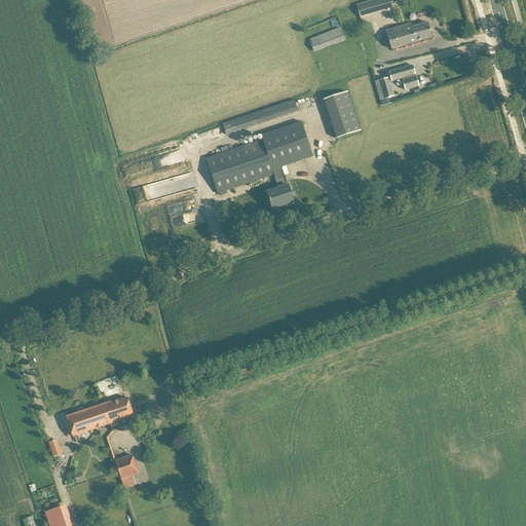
[(383,0),(386,9),(393,7),(391,0),(383,0)]
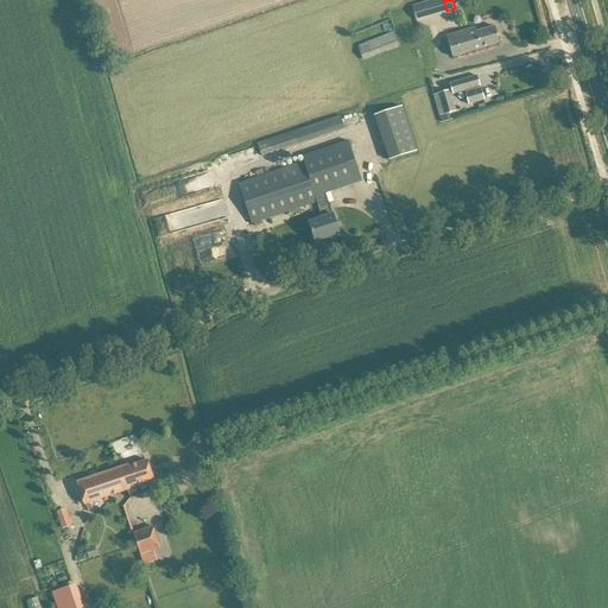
[(453,57),(488,46),(500,43),(495,26),(477,32),(476,27),(447,37),(453,57)]
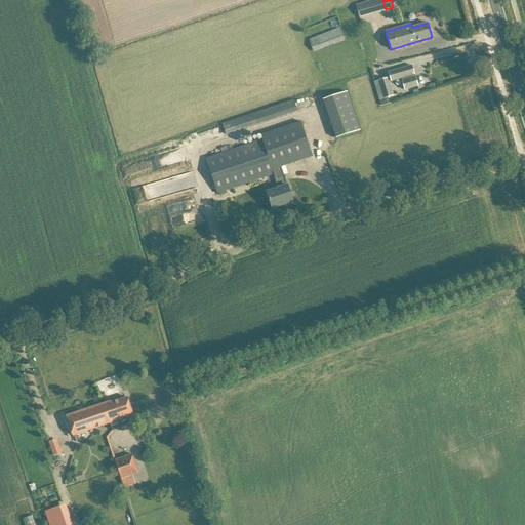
[(340,28),(309,40),(314,52),(346,40),(340,28)]
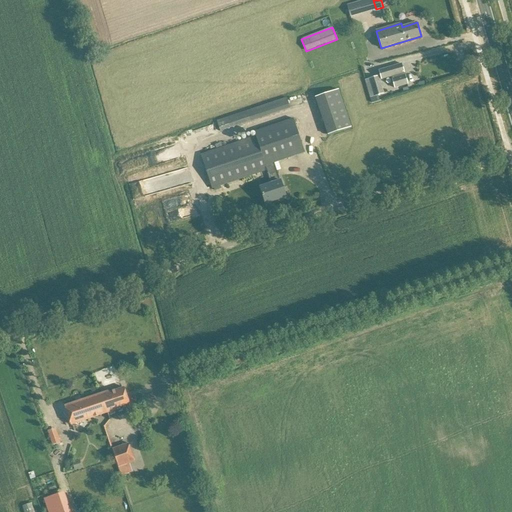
[(395,88),(398,87),(408,84),(402,64),(379,70),(382,79),(391,76),(395,88)]
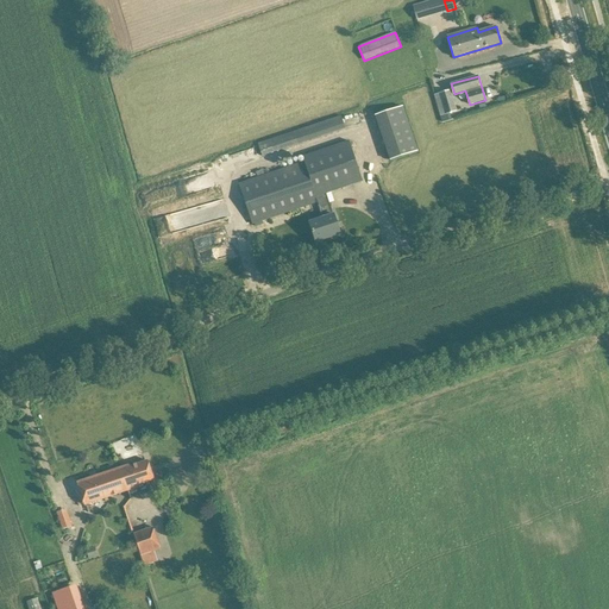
[(434,95),(440,117),(457,112),(451,92),(434,95)]
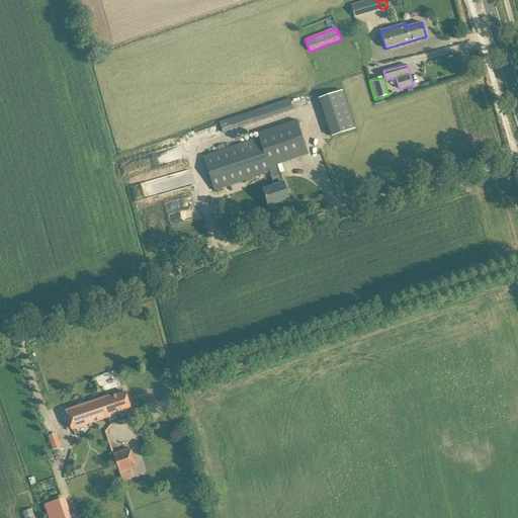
[(337,113),(349,109),(342,90),(320,98),(326,117),(337,113)]
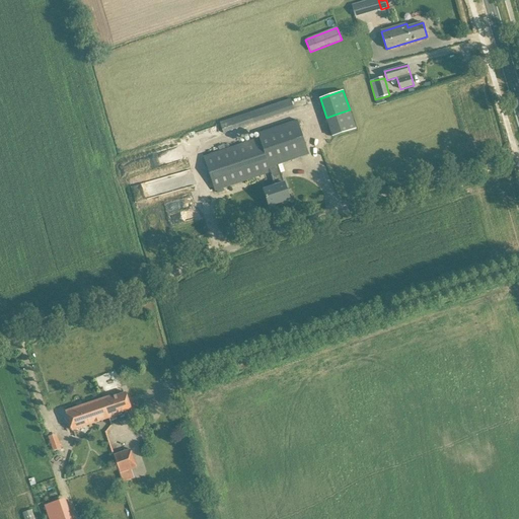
[(309,155),(306,145),(298,121),(257,134),(260,138),(204,157),(212,181),(215,191),(225,188),(229,187),(271,172),(280,169),(278,165),(309,155)]
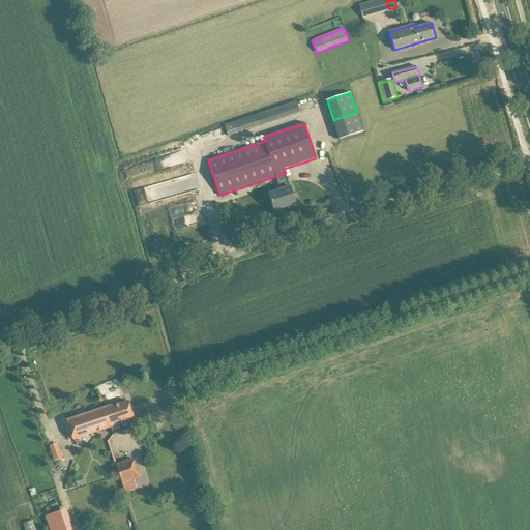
[(281,190),(269,195),(275,210),(296,204),(288,178),(286,173),(276,176),(281,190)]
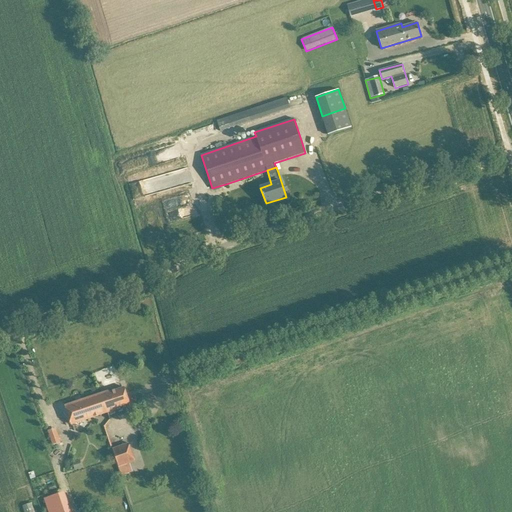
[(166,208),(171,208),(171,204),(175,204),(175,200),(165,200),(166,208)]
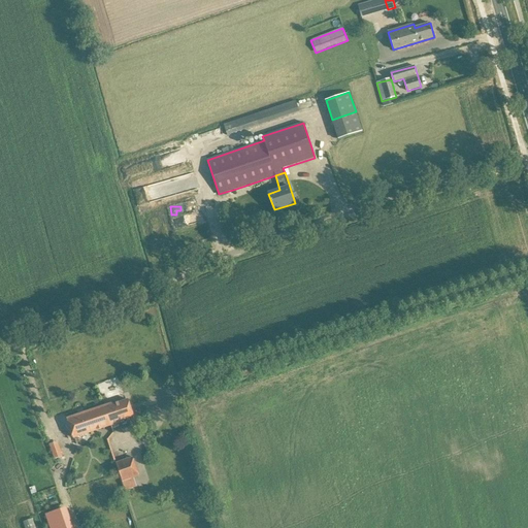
[(259,216),(251,219),(254,226),(262,224),(259,216)]
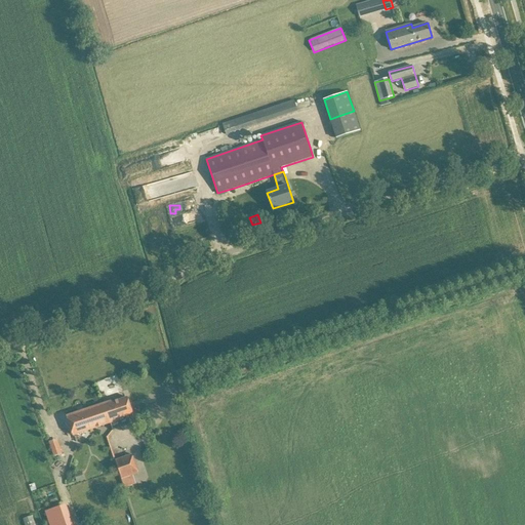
[(133,414),(127,397),(113,402),(113,401),(104,404),(67,416),(73,436),(111,423),(119,420),(118,418),(128,415),(133,414)]
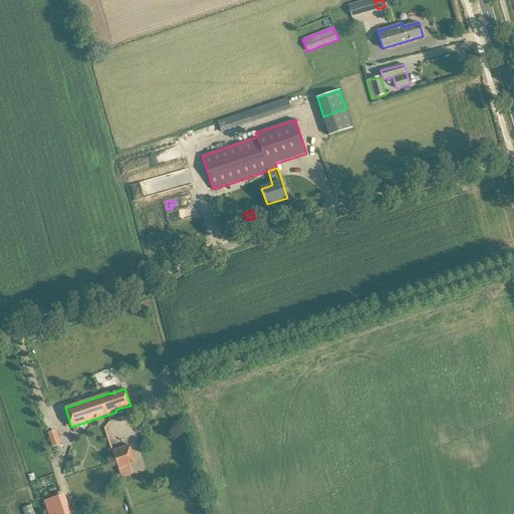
[(51,447),(61,444),(56,429),(47,432),(51,447)]
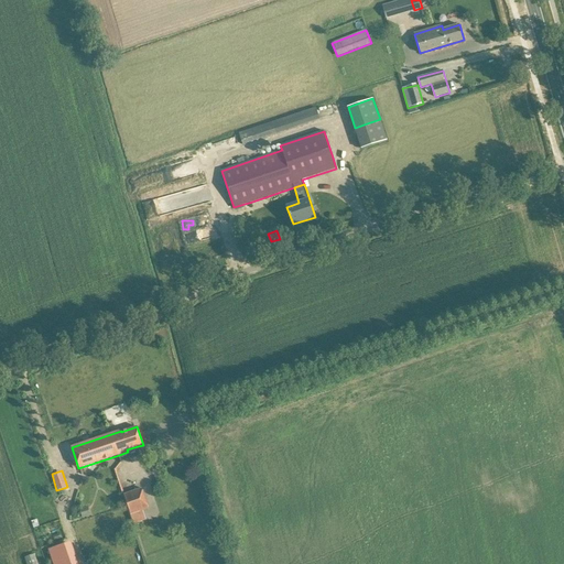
[(132,514),(149,508),(142,488),(126,495),(132,514)]
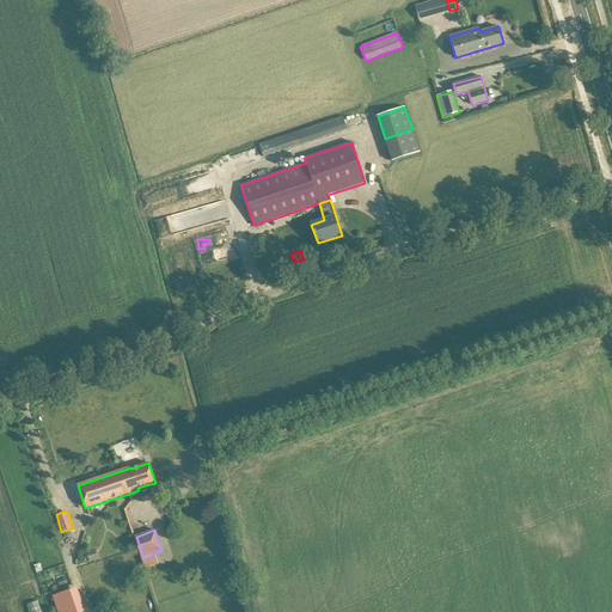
[(80,611),(73,589),(53,597),(57,611),(80,611)]
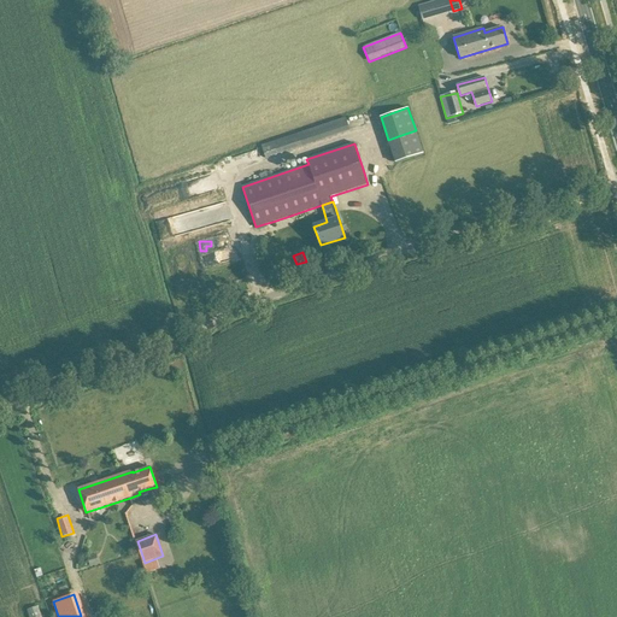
[(41,616),(37,606),(27,611),(28,616),(41,616)]
